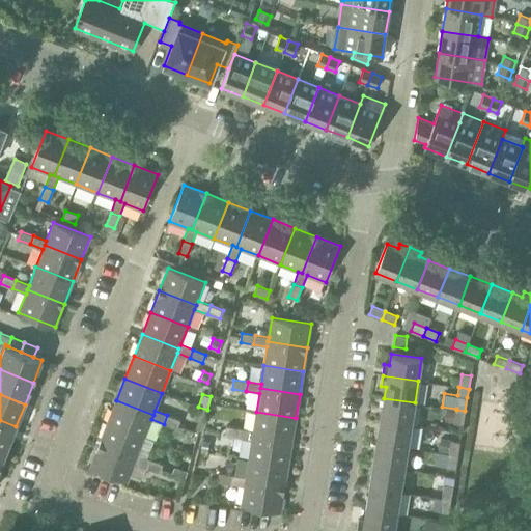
[(384,398),(381,420),(411,425),(415,402),(384,398)]
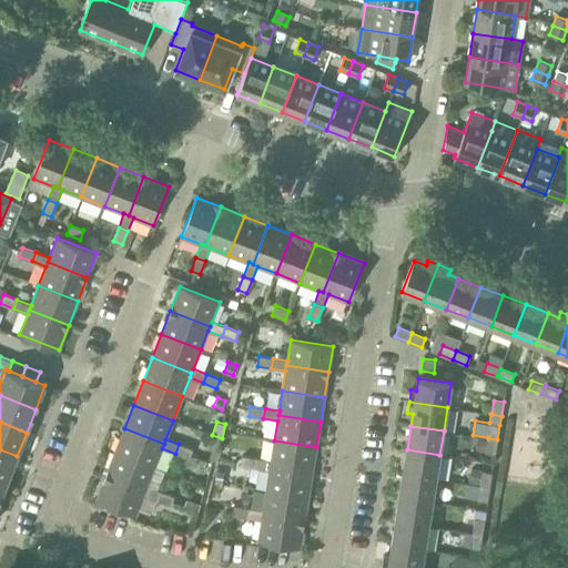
[(124,428),(115,452),(154,467),(162,448),(164,444),(124,428)]
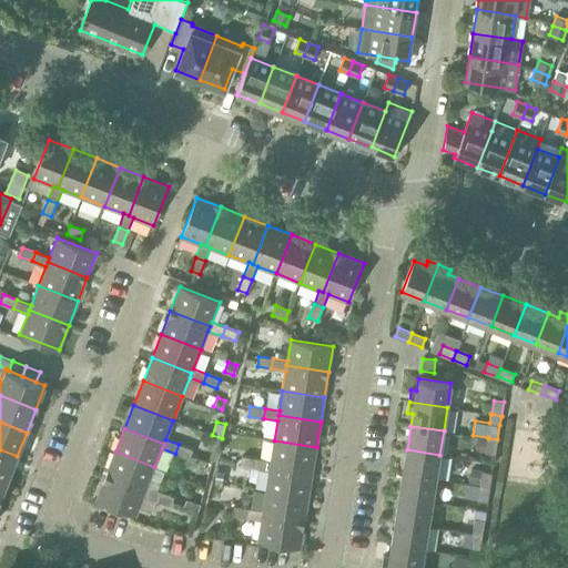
[(495,454),(497,439),(488,438),(488,439),(478,438),(476,450),(486,452),(486,453),(495,454)]
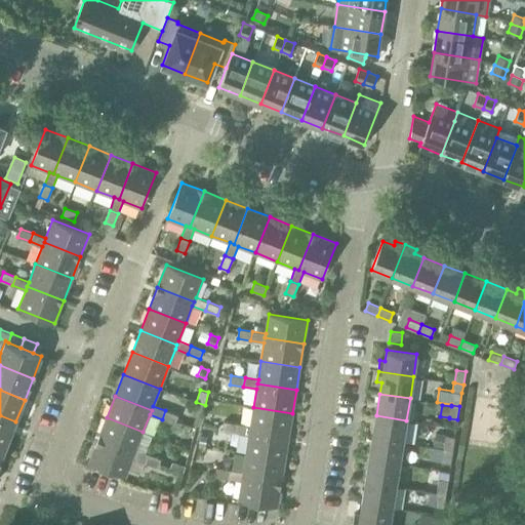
[(253,407),(251,426),(250,430),(289,436),(292,413),(253,407)]
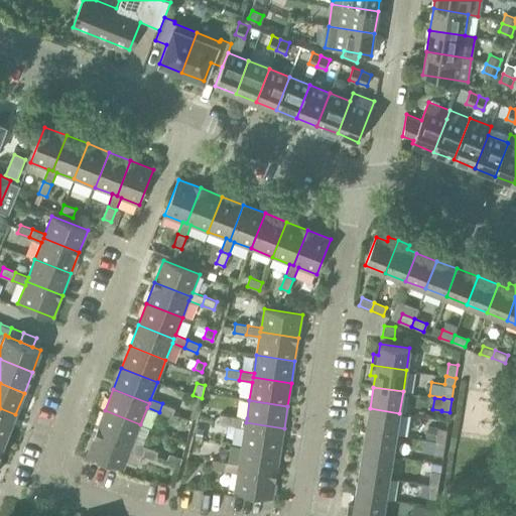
[(174,408),(162,403),(159,412),(171,416),(174,408)]
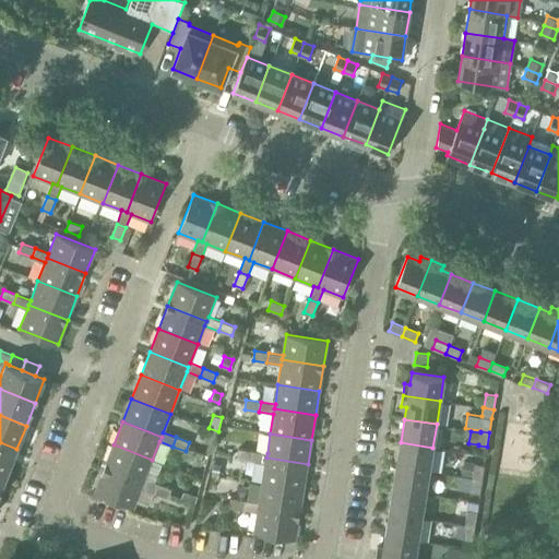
[(0,468),(8,472),(16,449),(0,442),(0,468)]
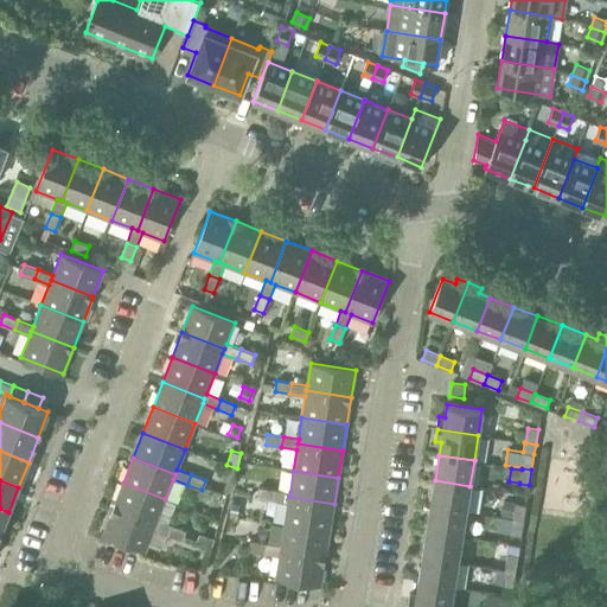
[(470,486),(435,480),(430,505),(466,511),(470,486)]
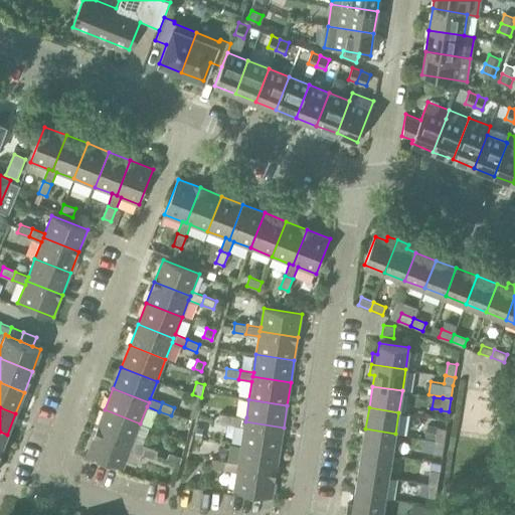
[(134,441),(140,423),(105,409),(97,431),(132,445),(130,449),(143,454),(146,446),(134,441)]
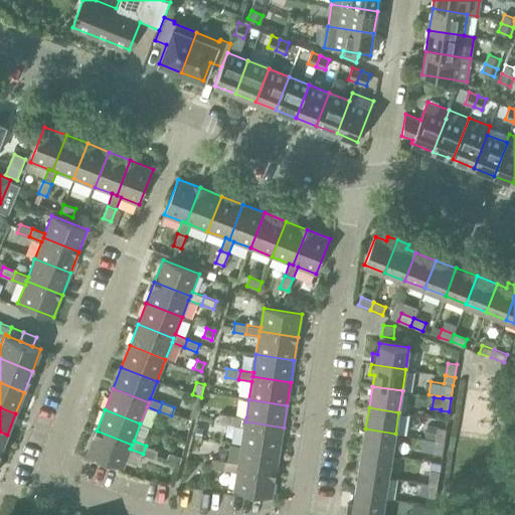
[(231,424),(232,415),(219,413),(218,422),(231,424)]
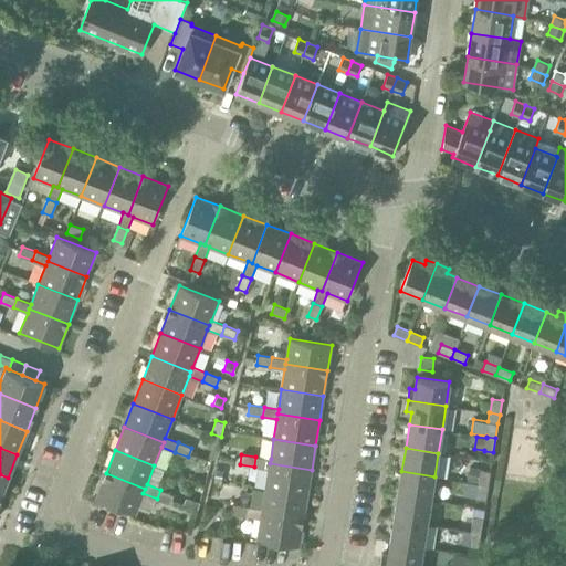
[(270,463),(271,459),(255,457),(254,467),(269,469),(265,489),(307,495),(312,470),(270,463)]
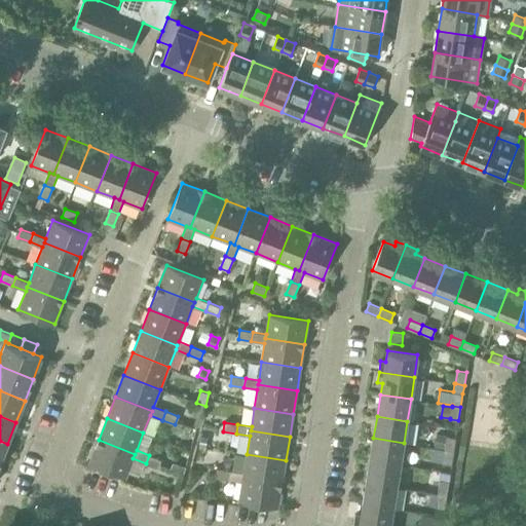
[(437,435),(435,446),(444,447),(446,436),(437,435)]
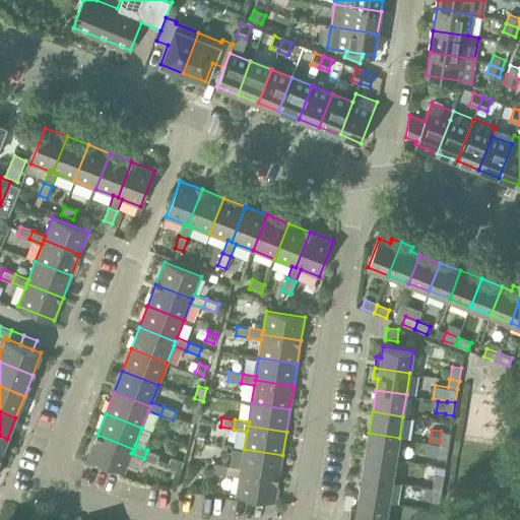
[(205,433),(198,432),(196,441),(203,442),(205,433)]
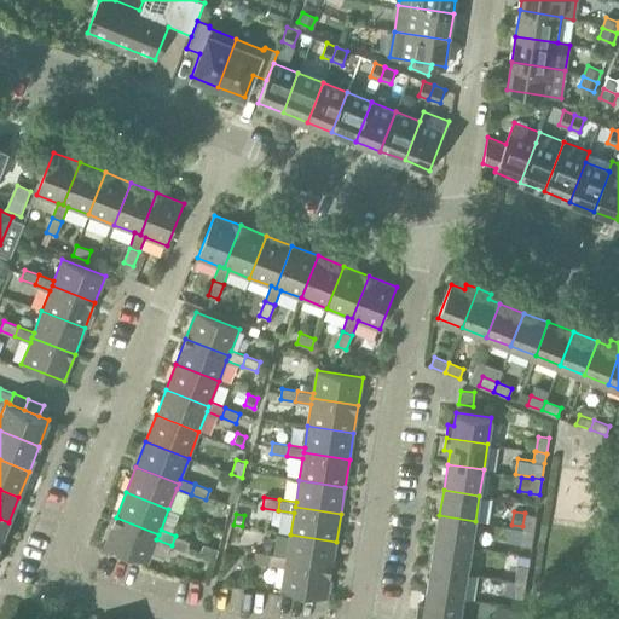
[(526,514),(524,528),(534,531),(537,515),(526,514)]
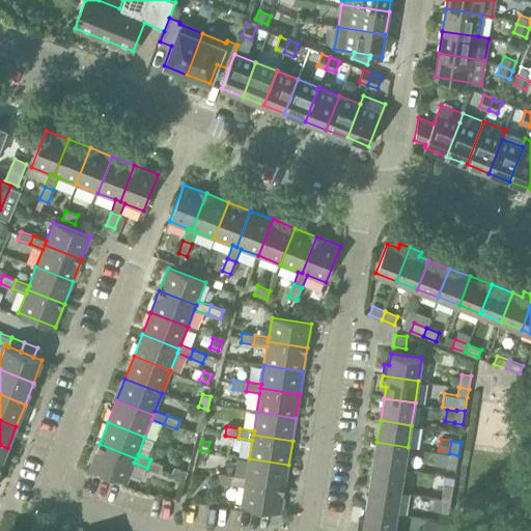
[(408,447),(376,442),(373,465),(403,469),(408,447)]
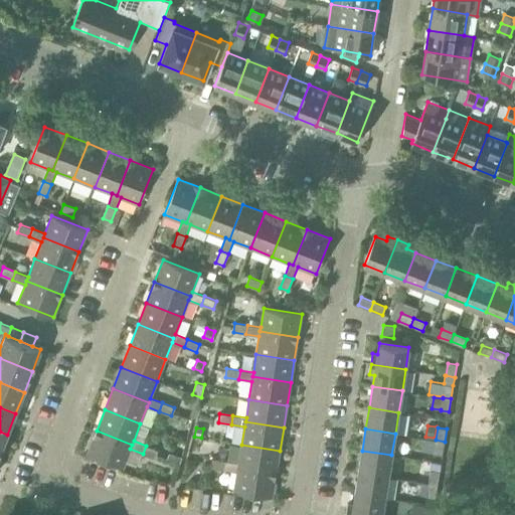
[(123,467),(130,449),(132,445),(97,431),(88,454),(123,467)]
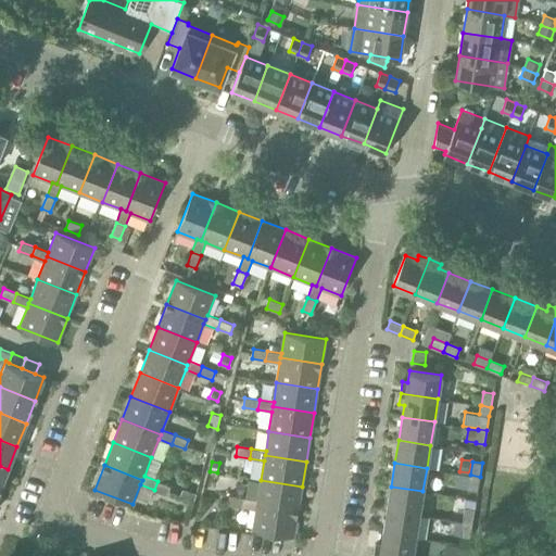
[(468,490),(470,475),(456,474),(454,488),(468,490)]
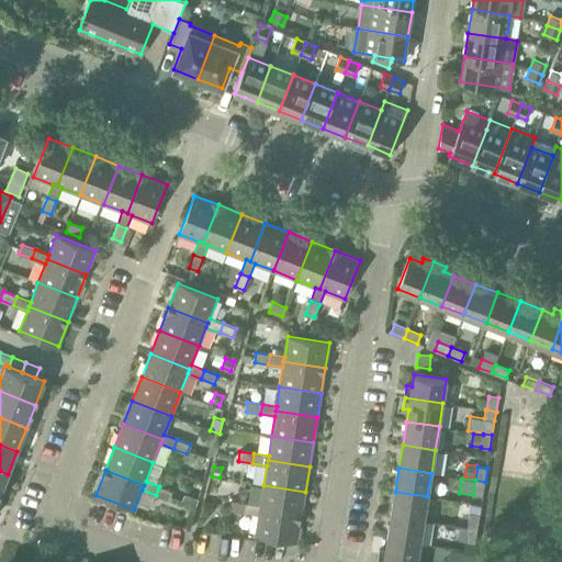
[(483,496),(485,482),(475,480),(473,495),(483,496)]
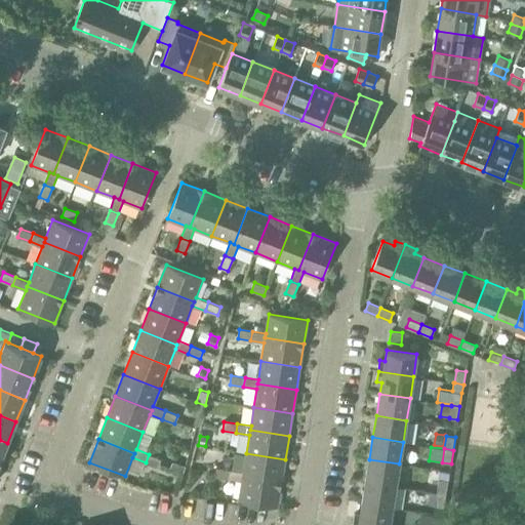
[(246,453),(243,472),(243,476),(281,482),(285,459),(246,453)]
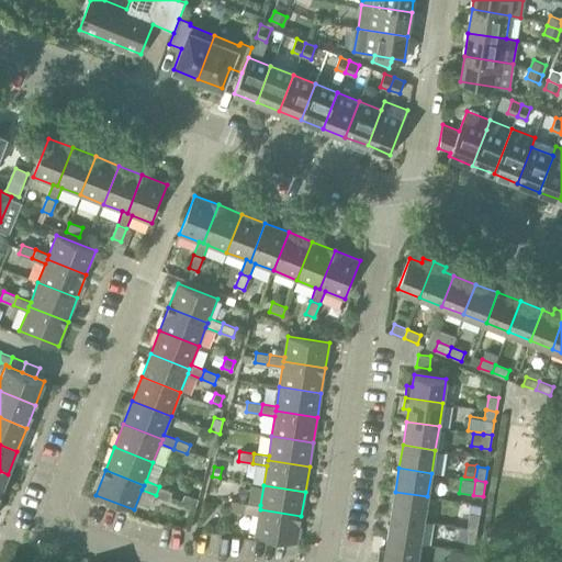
[(172,492),(159,486),(156,495),(169,501),(172,492)]
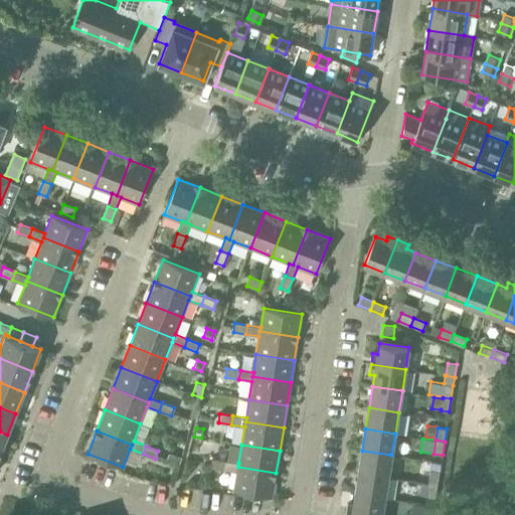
[(362,451),(358,472),(388,477),(391,455),(362,451)]
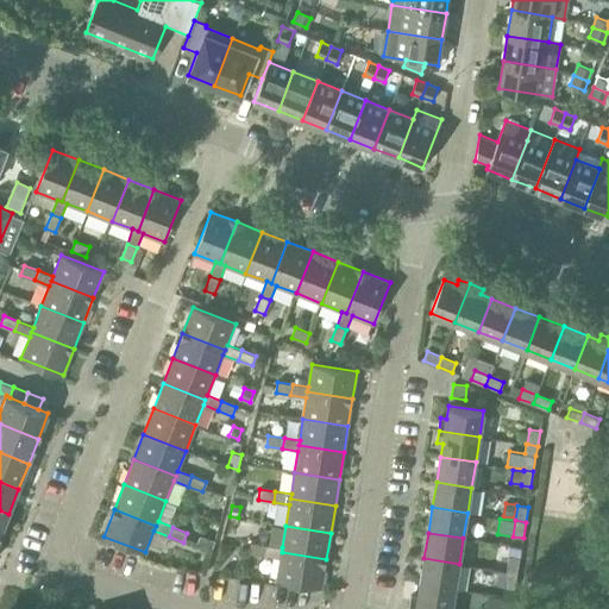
[(213,548),(215,540),(200,535),(196,542),(213,548)]
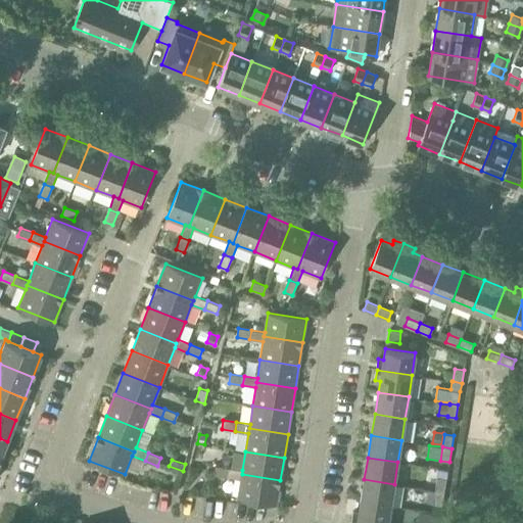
[(228,477),(229,468),(216,466),(215,474),(228,477)]
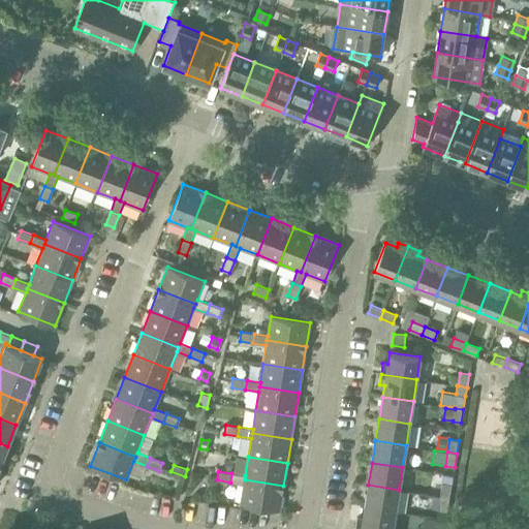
[(245,479),(245,475),(231,473),(230,483),(244,485),(241,504),(280,510),(283,486),(245,479)]
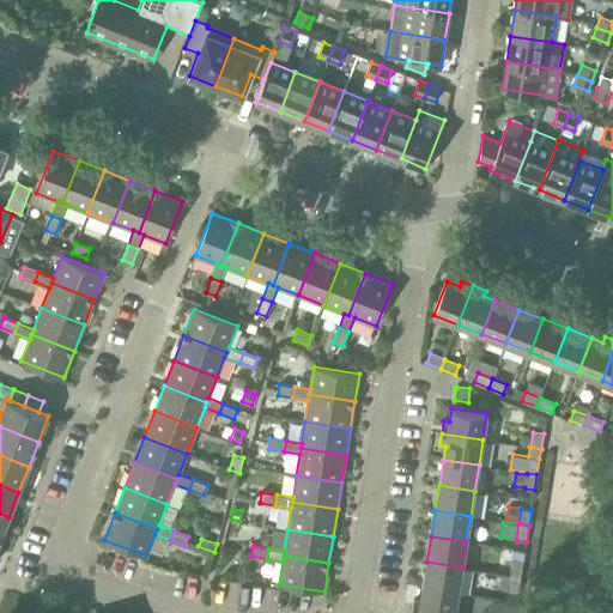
[(513,560),(510,575),(521,577),(523,562),(513,560)]
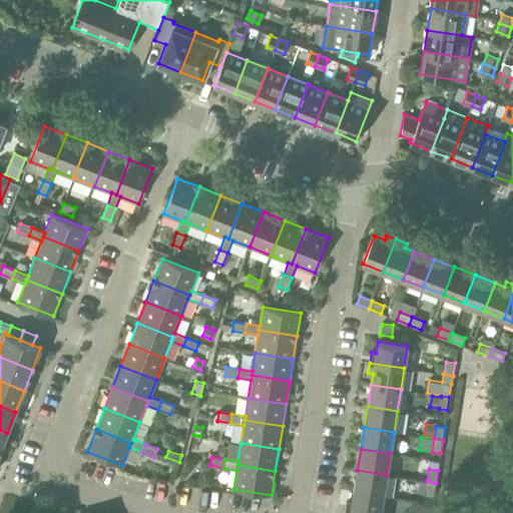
[(387,475),(357,470),(354,491),(384,496),(387,475)]
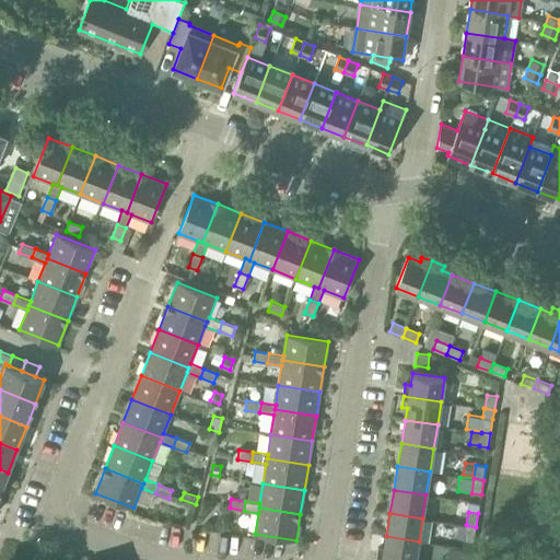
[(474,541),(476,527),(466,525),(464,539),(474,541)]
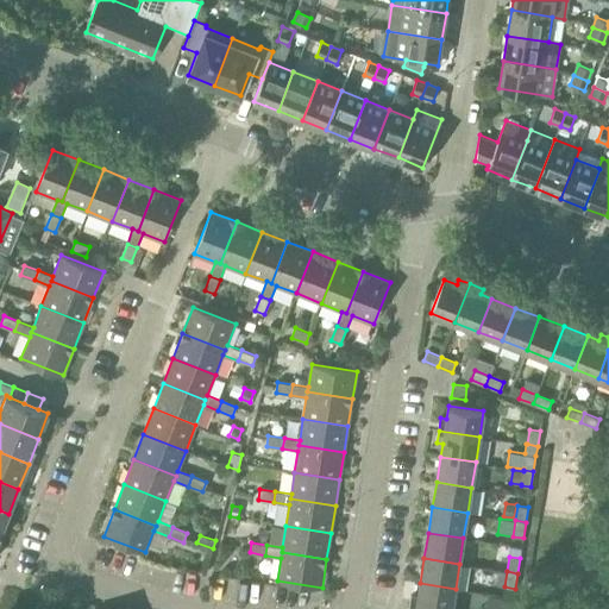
[(412,595),(410,608),(418,608),(451,608),(456,589),(420,583),(418,596),(412,595)]
